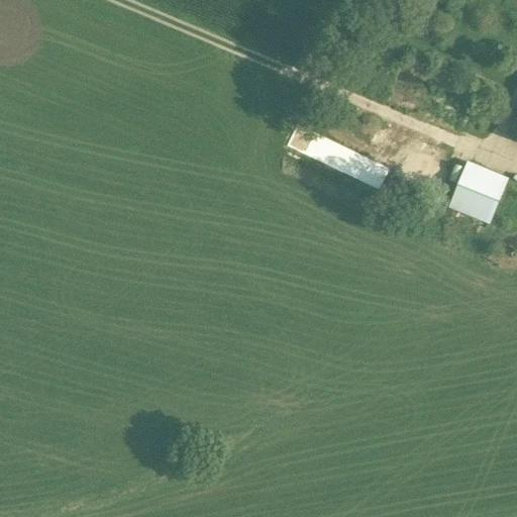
[(516,117),(508,138),(516,141),(516,117)]
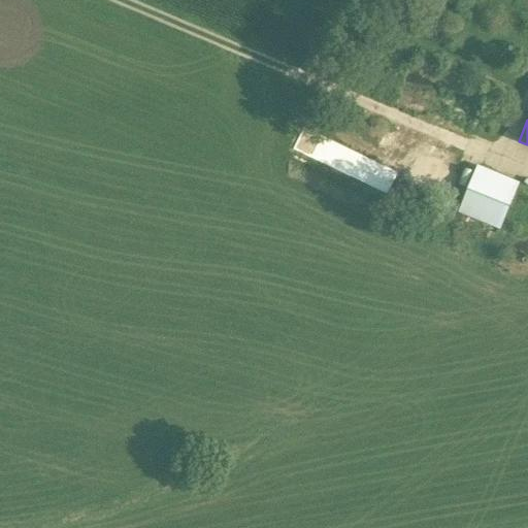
[(387,195),(397,173),(320,136),(309,159),(387,195)]
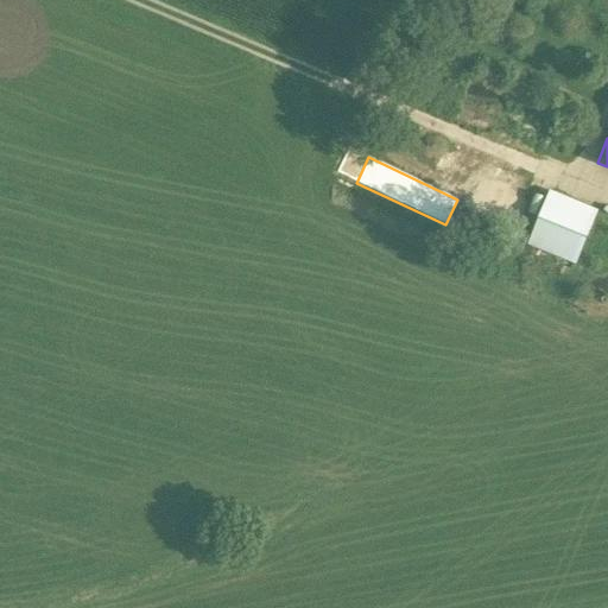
[(510,198),(479,184),(469,204),(499,220),(510,198)]
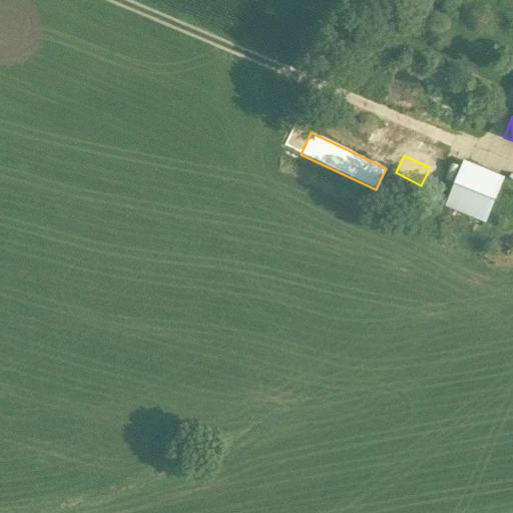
[(495,200),(512,207),(512,185),(503,181),(504,178),(463,162),(444,208),(486,224),(495,200)]
